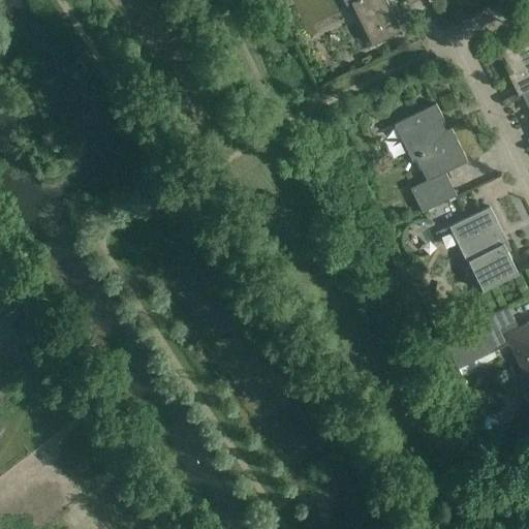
[(343,0),(346,5),(352,3),(369,37),(372,45),(401,31),(385,0),(406,0),(409,4),(416,0),(343,0)]
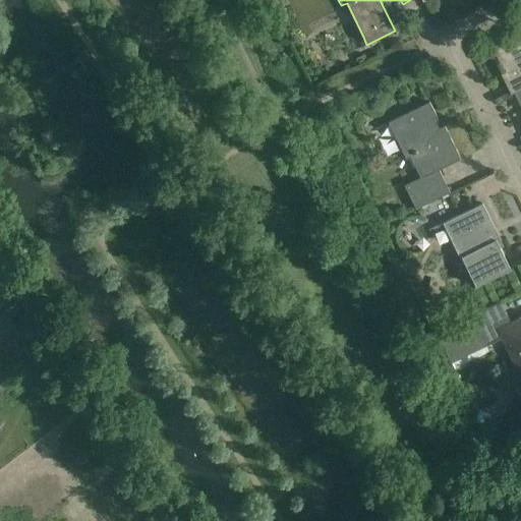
[(511,76),(518,91),(520,88),(520,33),(491,47),(505,72),(514,68),(517,73),(511,76)]
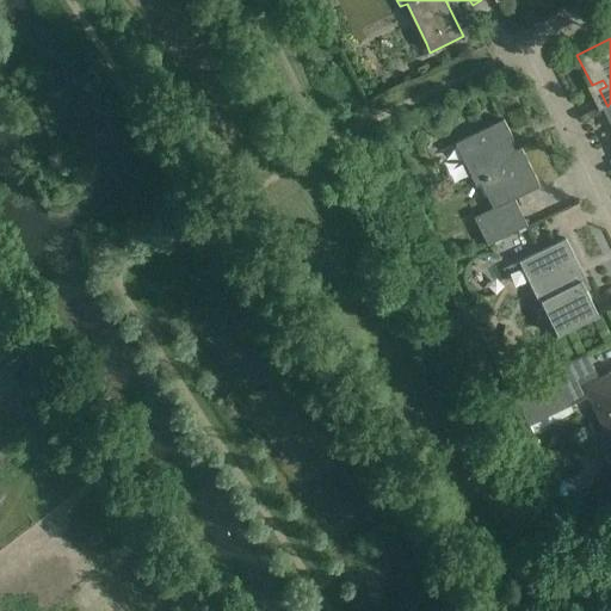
[(512,137),(504,119),(455,142),(477,187),(481,186),(493,210),(475,220),(487,245),(528,226),(514,198),(539,186),(520,148),(510,153),(504,142),(512,137)]
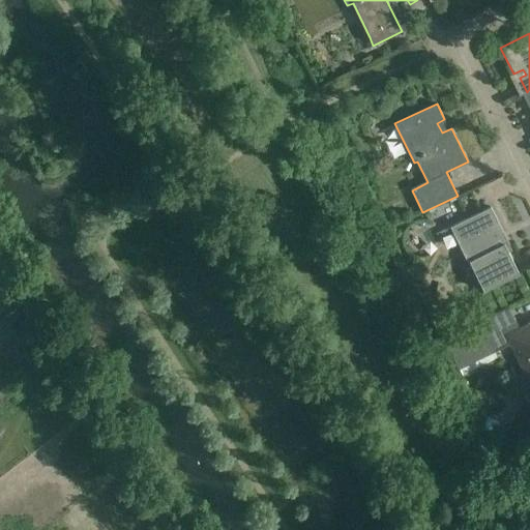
[(503,233),(491,207),(454,225),(471,260),(469,261),(483,291),(519,273),(500,234),(503,233)]
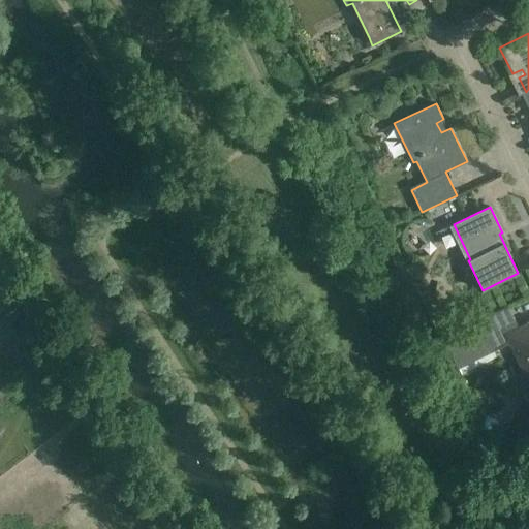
[(528,322),(519,329),(507,306),(448,337),(456,352),(486,337),(492,350),(509,341),(528,382),(528,385),(526,387),(523,394),(527,403),(528,403),(528,322)]
